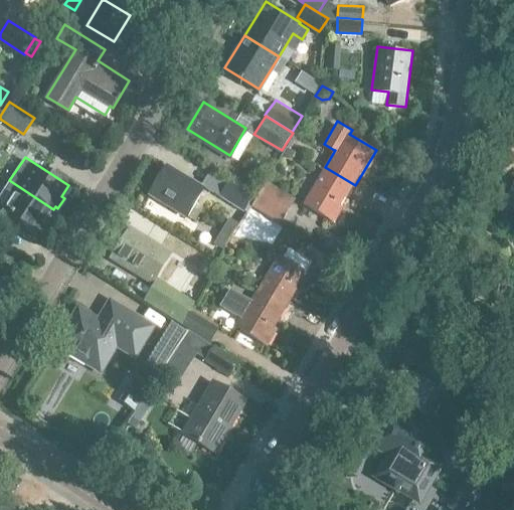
[(186,214),(203,186),(166,163),(149,190),(186,214)]
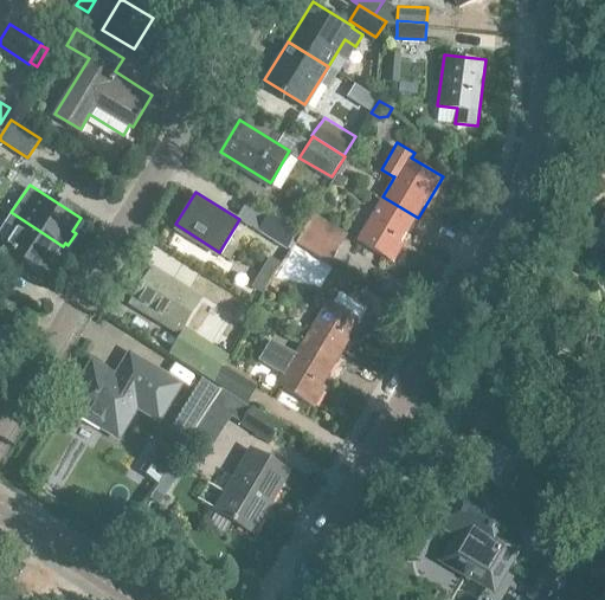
[(418,218),(383,197),(359,238),(393,259),(418,218)]
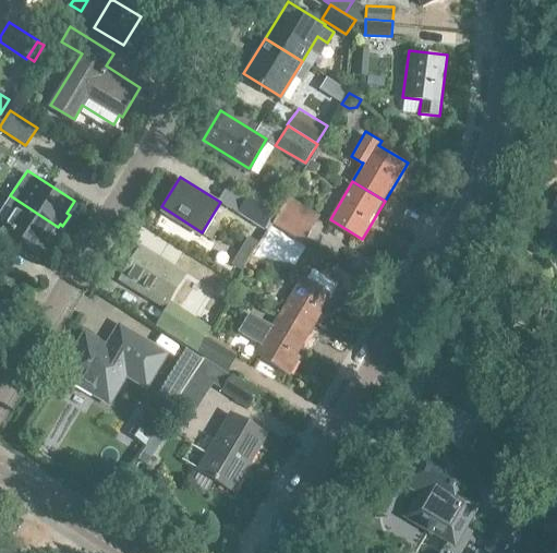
[(249,193),(238,211),(265,228),(266,227),(268,228),(279,212),(249,193)]
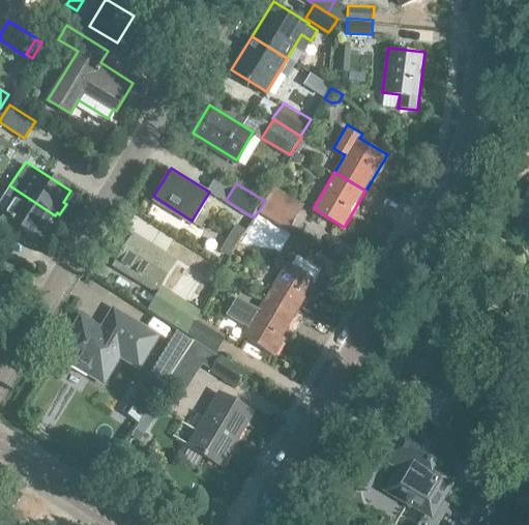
[(0,237),(3,239),(13,224),(38,240),(55,215),(9,185),(0,200),(0,237)]
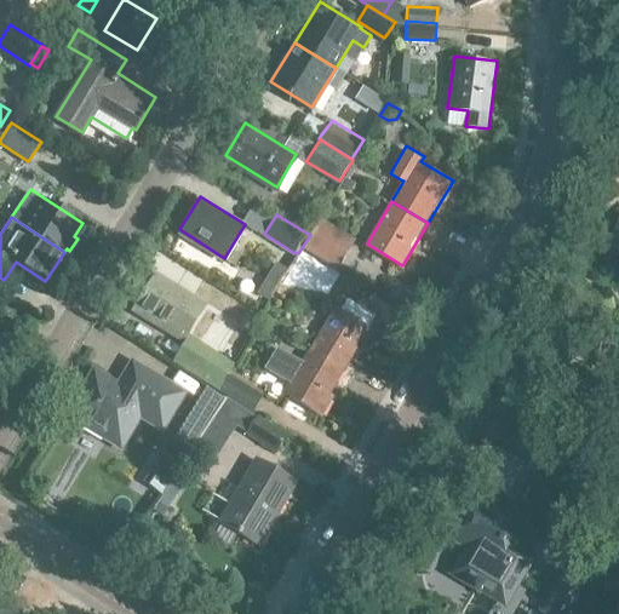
[(355,236),(324,217),(305,246),(337,265),(355,236)]
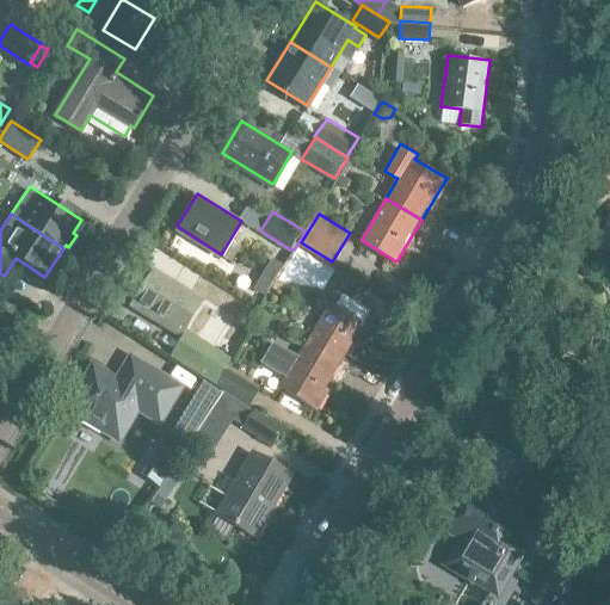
[(325,284),(336,266),(299,244),(281,275),(325,284)]
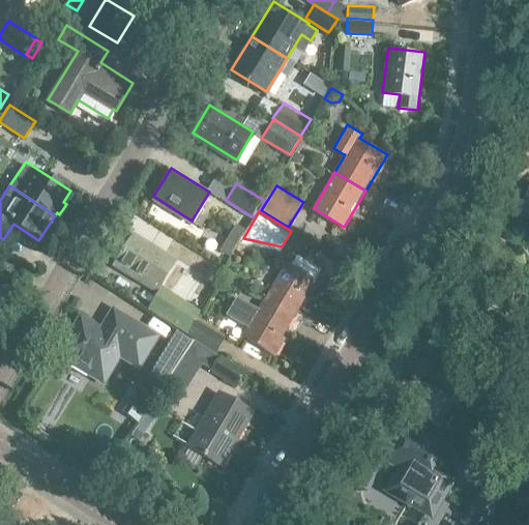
[(245,227),(237,222),(221,249),(230,254),(245,227)]
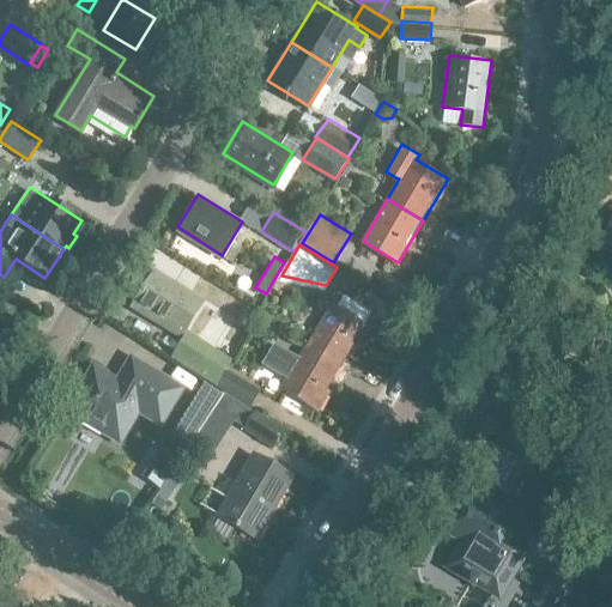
[(181,332),(201,298),(156,271),(146,286),(143,284),(139,289),(140,290),(132,302),(181,332)]
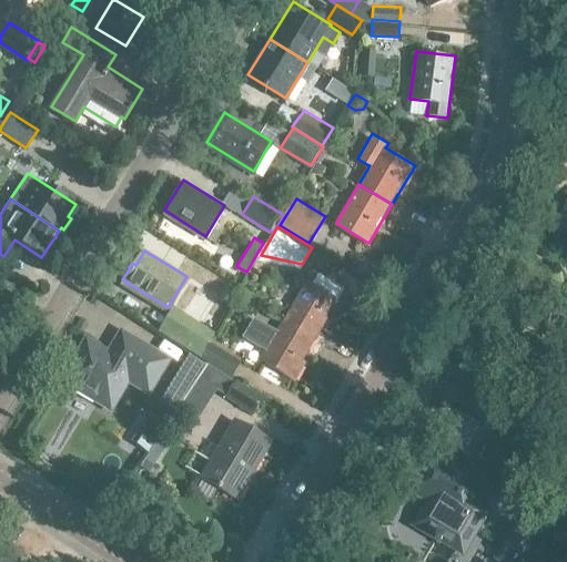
[(307,279),(284,318),(317,337),(340,298),(337,297),(343,288),(340,283),(324,274),(317,273),(312,283),(307,279)]
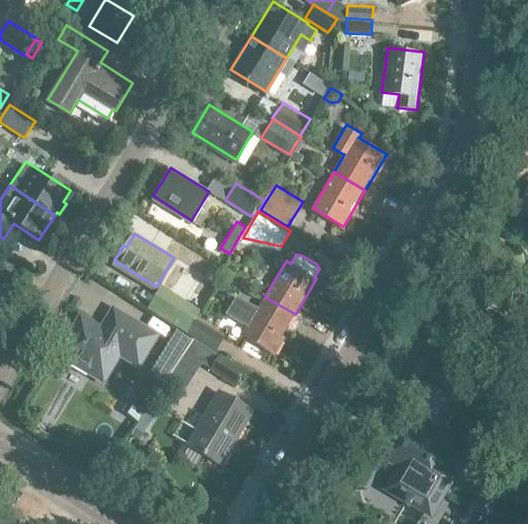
[(224,266),(213,259),(205,273),(216,279),(224,266)]
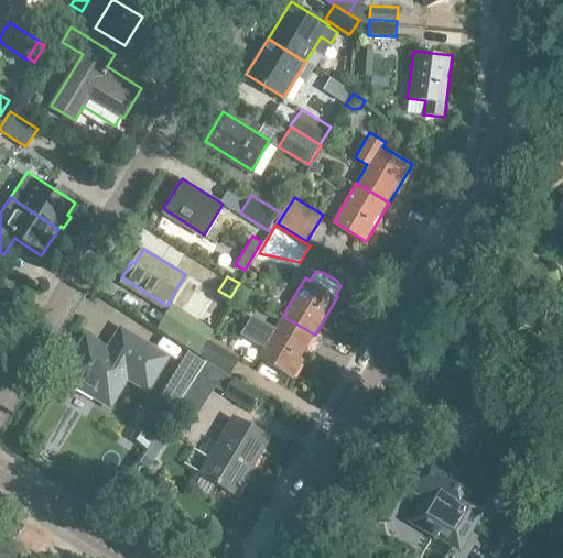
[(253,313),(246,324),(255,328),(249,337),(257,342),(264,347),(260,354),(270,361),(292,373),(315,335),(282,316),(277,326),(269,321),(269,323),(253,313)]
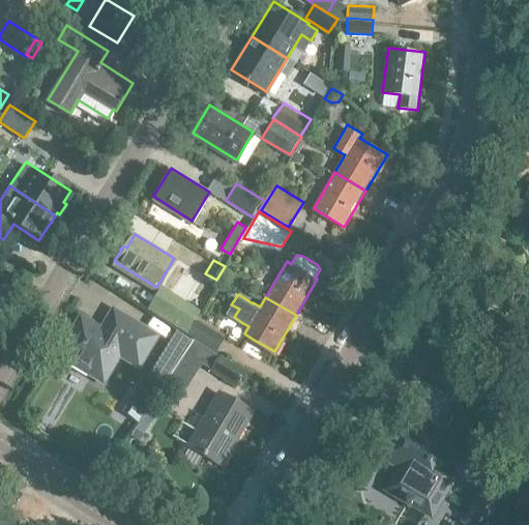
[(181,295),(167,319),(187,331),(198,314),(202,309),(181,295)]
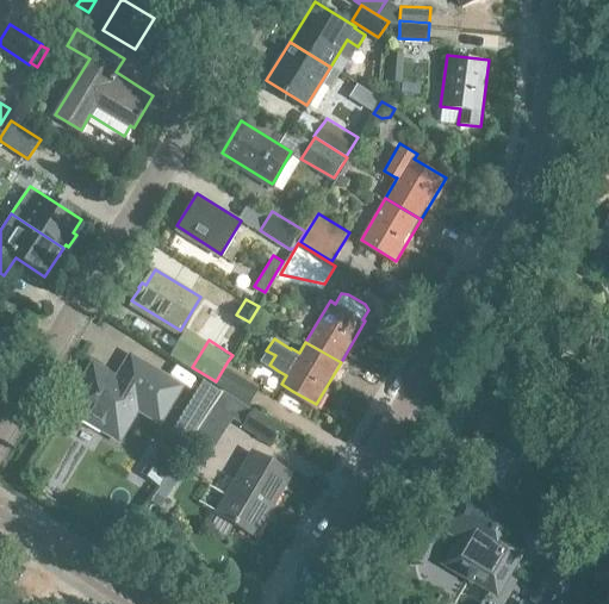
[(117,375),(93,360),(64,409),(120,441),(140,410),(161,423),(185,383),(131,350),(117,375)]
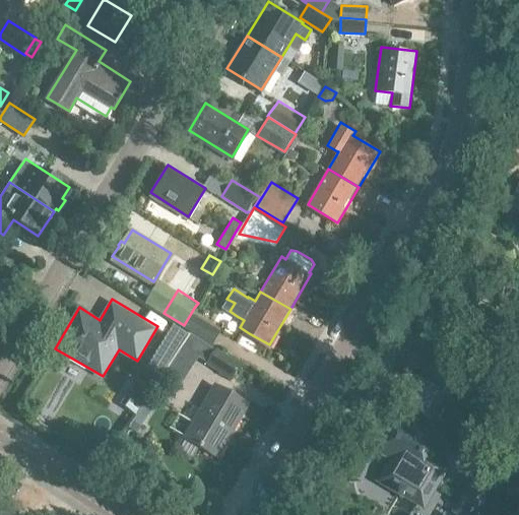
[(216,347),(191,331),(183,343),(208,361),(216,347)]
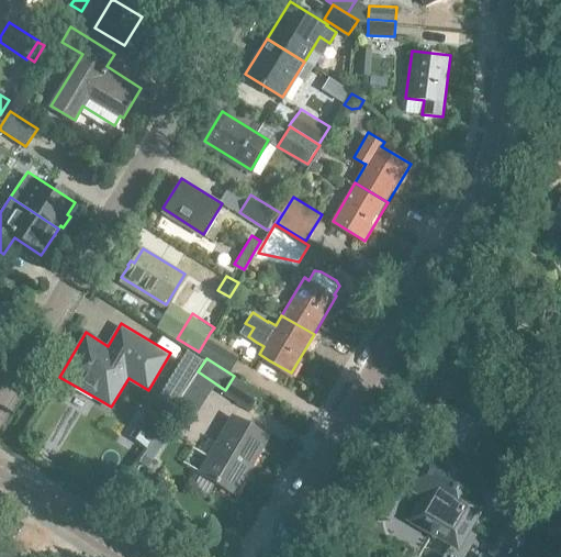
[(181,360),(159,397),(167,401),(174,405),(175,403),(197,370),(181,360)]
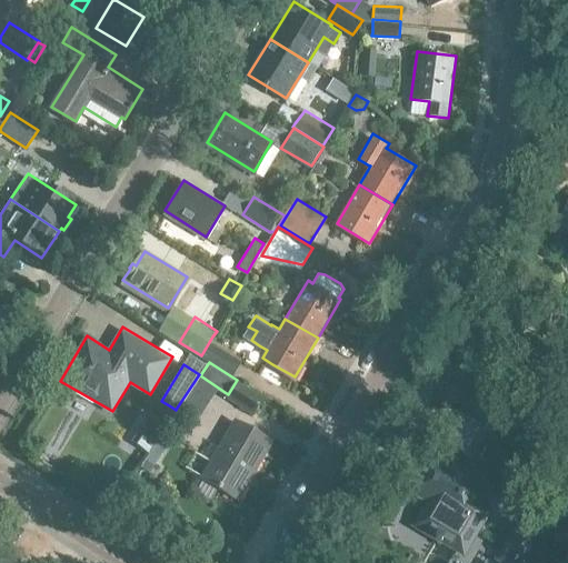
[(238,379),(237,380),(228,394),(227,395),(253,413),(265,396),(238,379)]
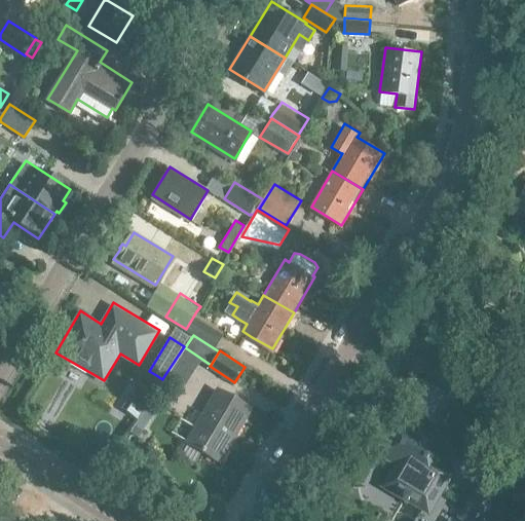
[(196,424),(187,441),(191,444),(219,459),(250,406),(218,387),(203,411),(196,424)]
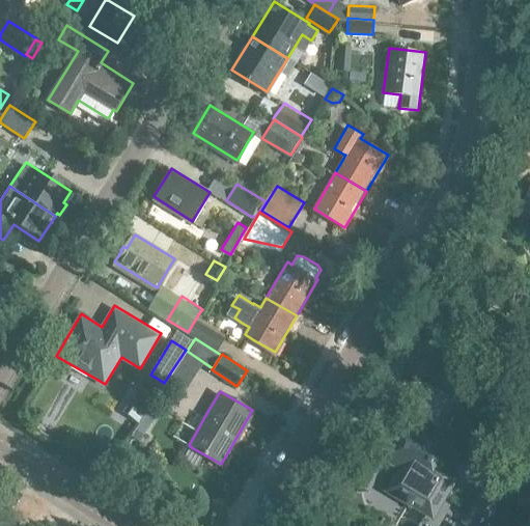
[(403,428),(387,458),(401,466),(394,476),(403,481),(396,494),(408,500),(407,501),(412,504),(413,503),(426,511),(440,490),(446,493),(453,480),(442,474),(452,458),(463,464),(491,417),(463,399),(437,443),(429,439),(427,443),(403,428)]
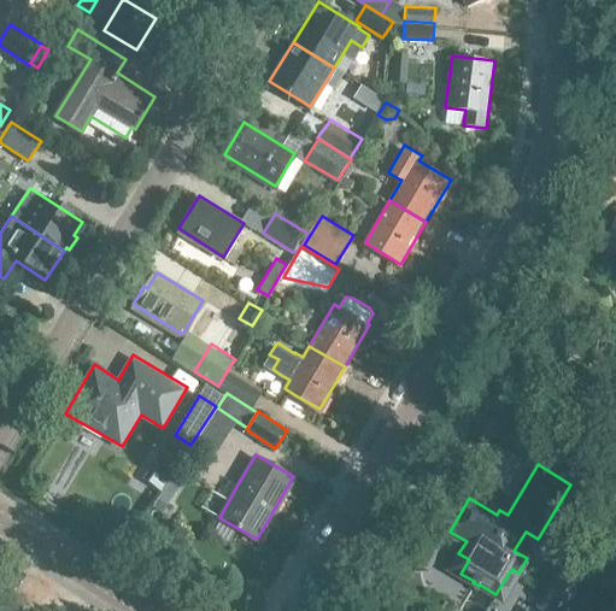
[(509,598),(526,583),(517,574),(500,588),(509,598)]
